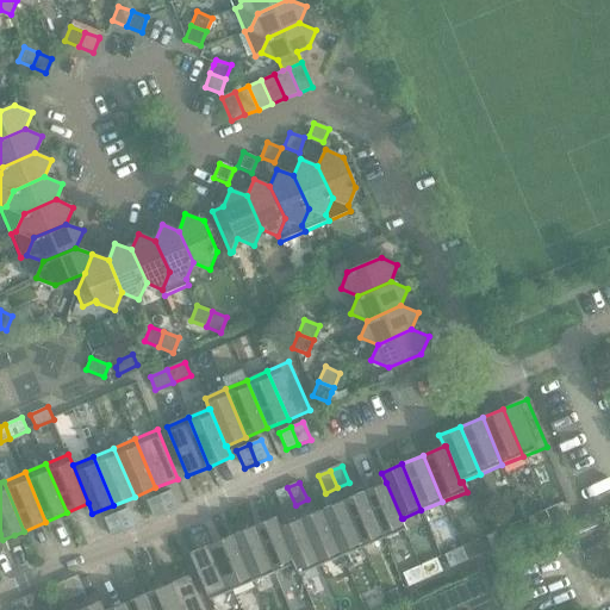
[(386,483),(363,492),(384,540),(397,534),(408,529),(403,518),(402,518),(386,483)]
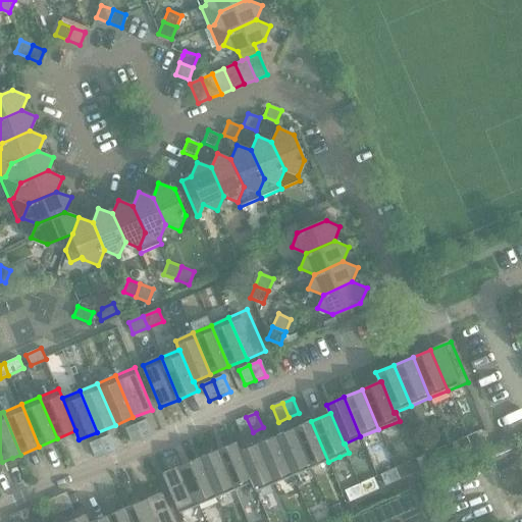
[(253,432),(246,417),(236,422),(242,437),(253,432)]
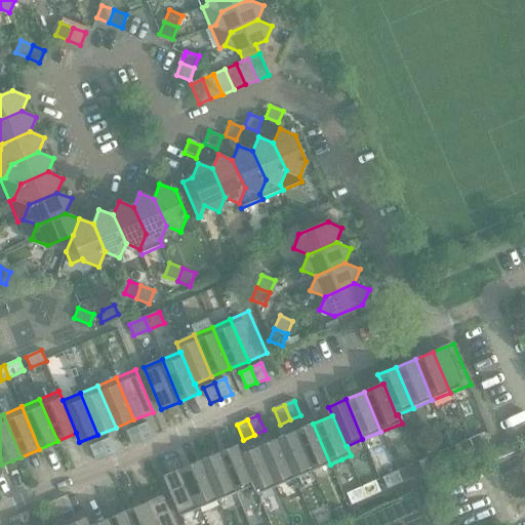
[(154,437),(147,421),(136,427),(143,442),(154,437)]
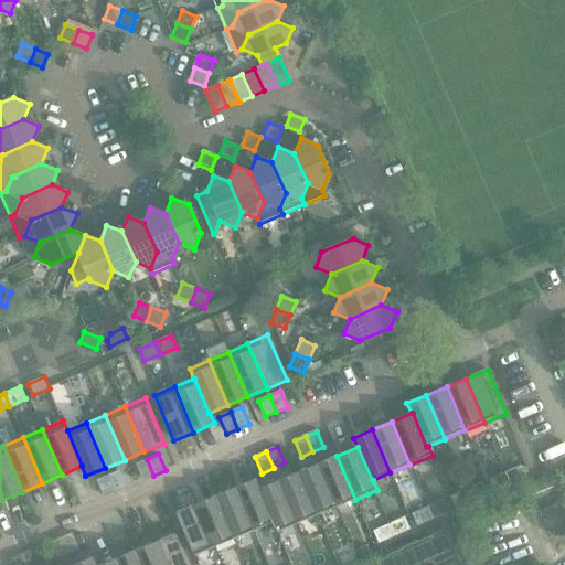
[(355,500),(337,456),(318,464),(337,508),(355,500)]
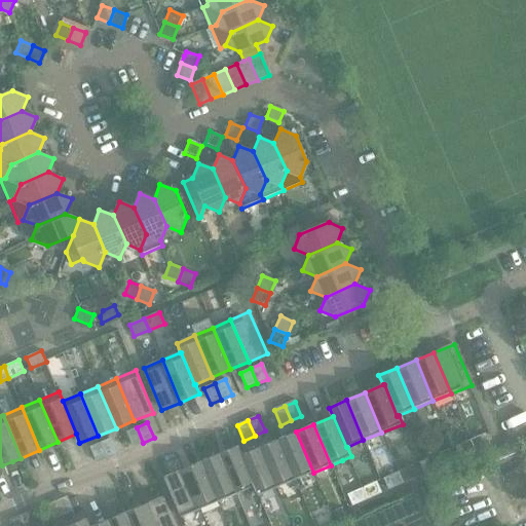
[(143,443),(137,427),(126,431),(133,447),(143,443)]
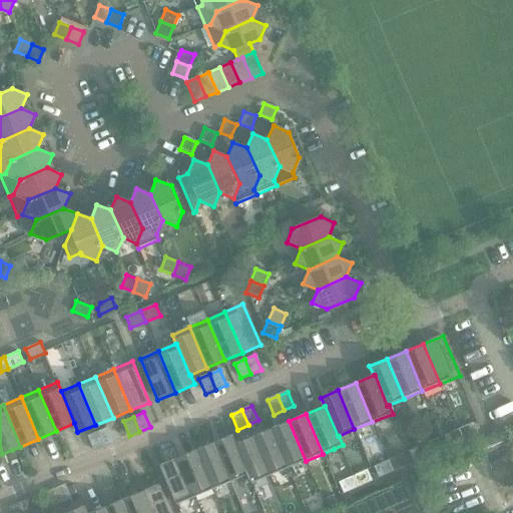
[(306,461),(289,421),(271,429),(288,469),(306,461)]
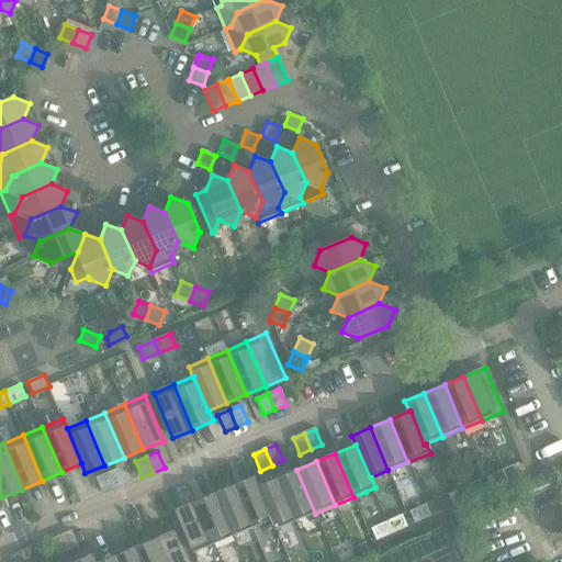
[(524,475),(520,468),(518,463),(502,471),(507,482),(524,475)]
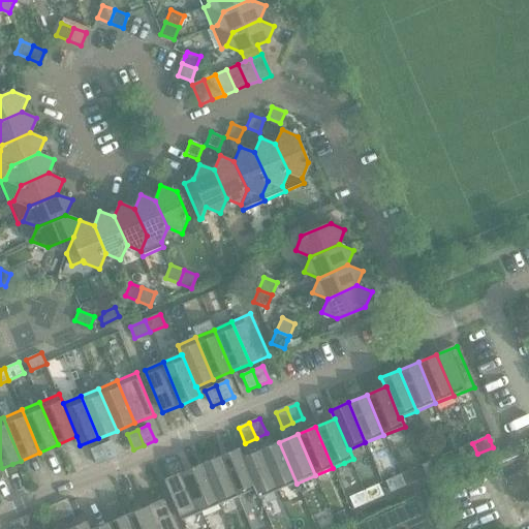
[(119,456),(112,441),(101,445),(107,461),(119,456)]
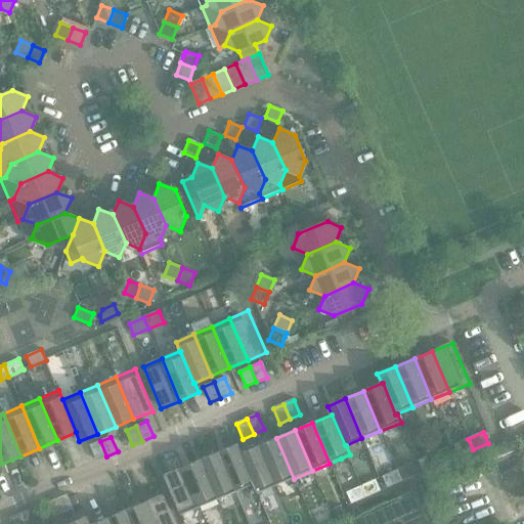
[(294,479),(276,438),(258,445),(276,486),(294,479)]
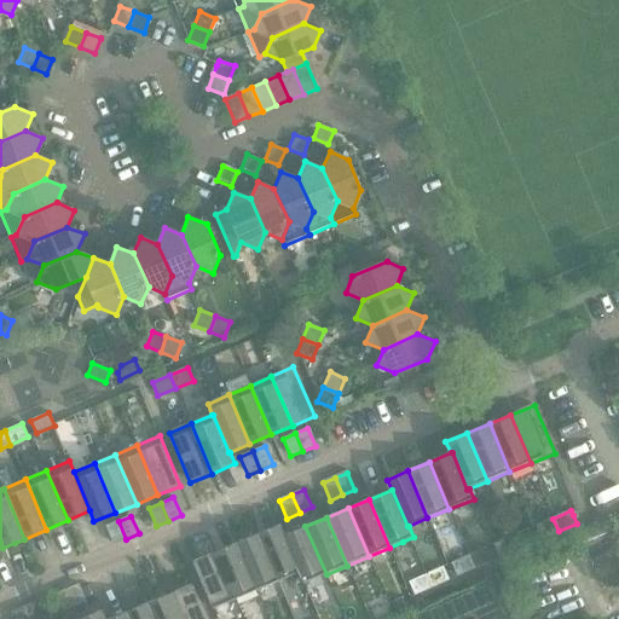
[(559,531),(553,519),(536,526),(541,539),(559,531)]
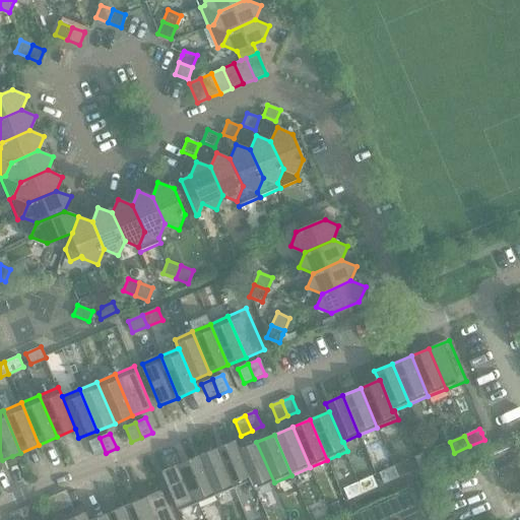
[(106,453),(100,438),(89,443),(95,457),(106,453)]
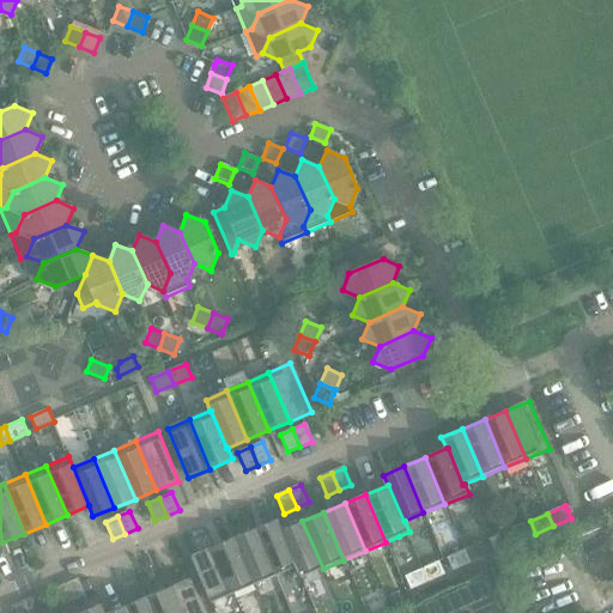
[(298,568),(286,541),(281,530),(284,529),(280,519),(255,529),(275,577),(296,568),(298,568)]
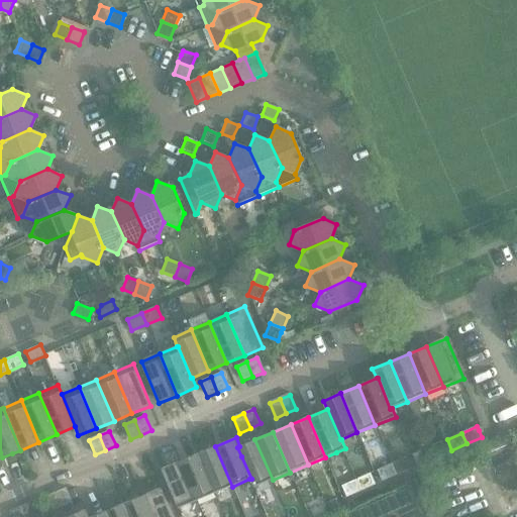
[(273,480),(254,439),(239,446),(237,447),(241,456),(251,479),(249,479),(253,488),(273,480)]
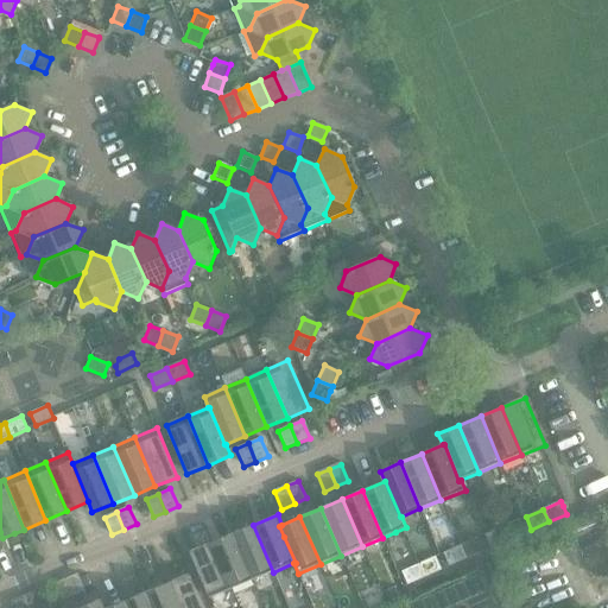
[(524,532),(519,520),(502,527),(507,540),(524,532)]
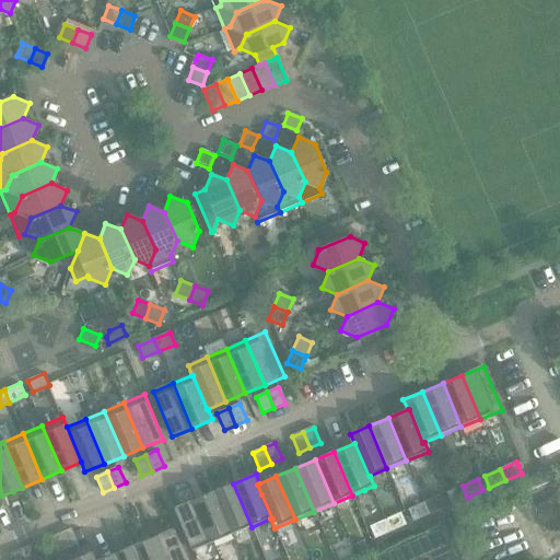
[(252,527),(233,483),(213,491),(233,535),(252,527)]
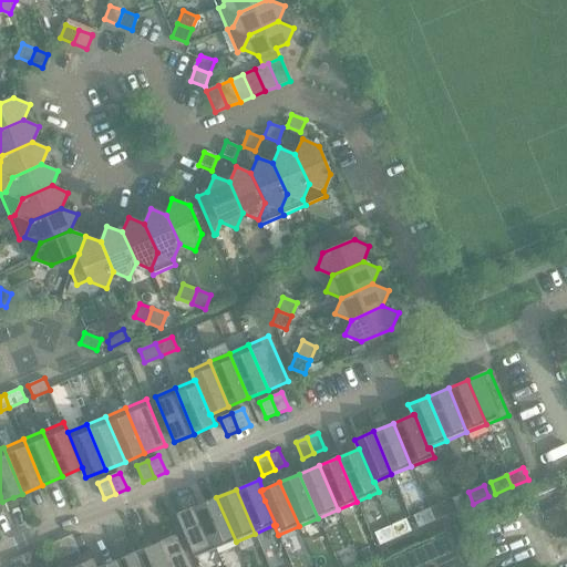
[(473,504),(468,492),(452,498),(457,511),(473,504)]
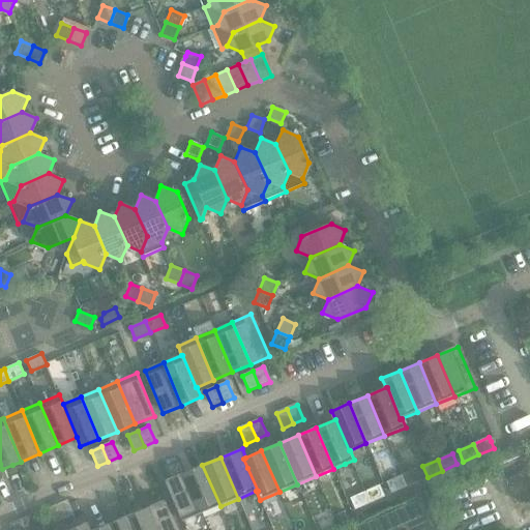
[(221,506),(202,465),(184,472),(202,514),(221,506)]
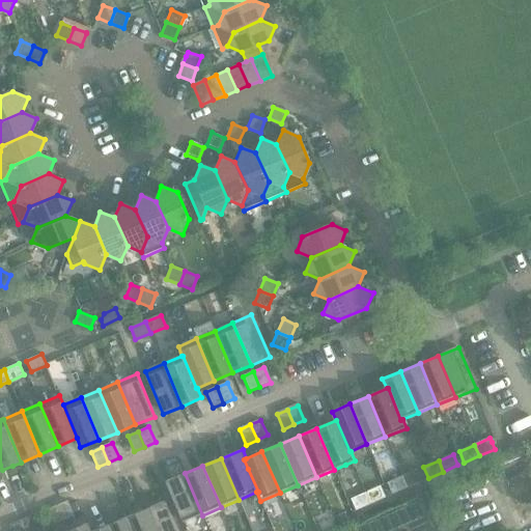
[(421,481),(416,470),(402,476),(407,487),(421,481)]
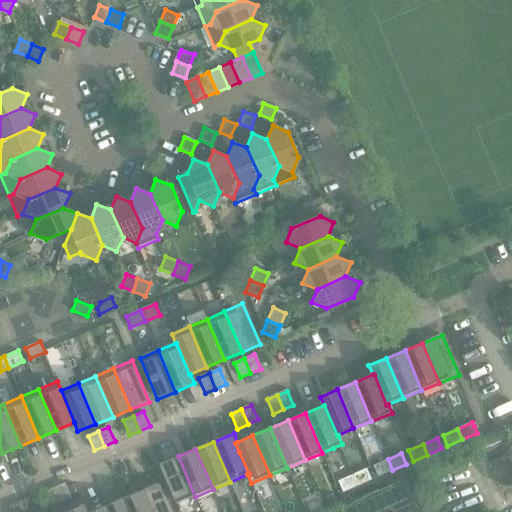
[(195,497),(178,456),(160,464),(177,504),(195,497)]
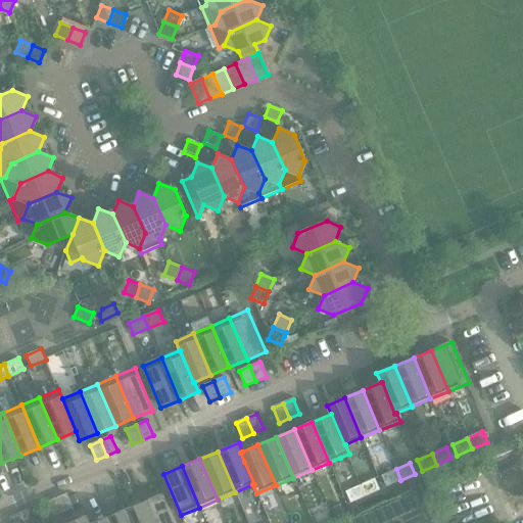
[(400,480),(396,469),(381,476),(386,487),(400,480)]
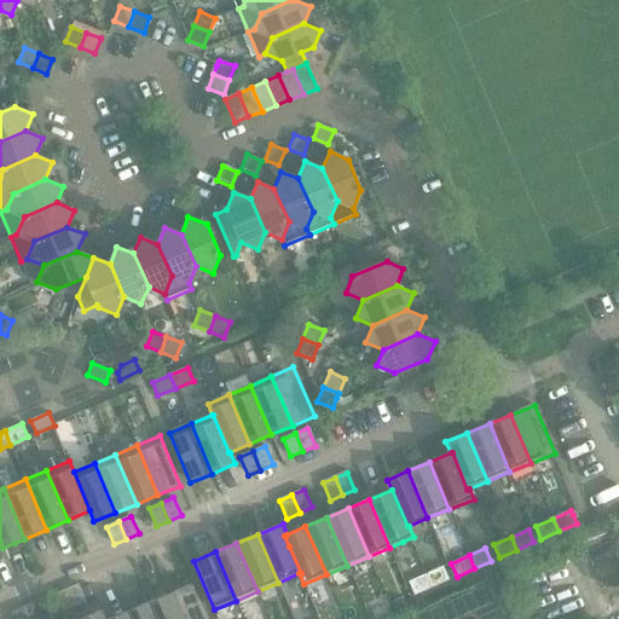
[(447,580),(443,567),(426,574),(432,588),(447,580)]
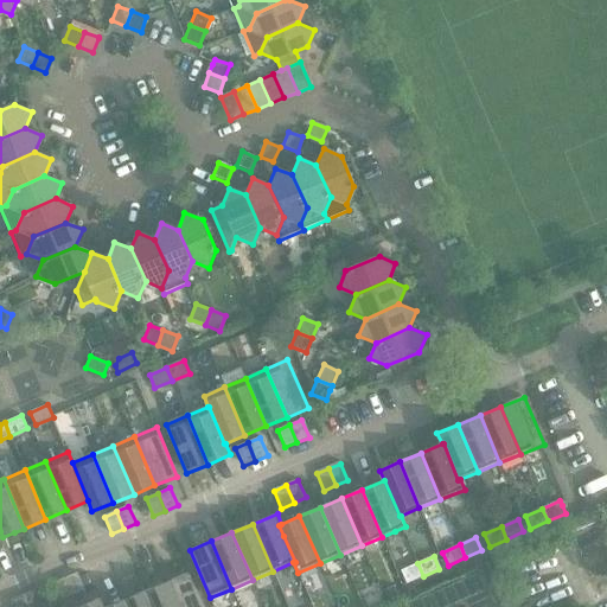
[(423,576),(417,563),(401,570),(407,583),(423,576)]
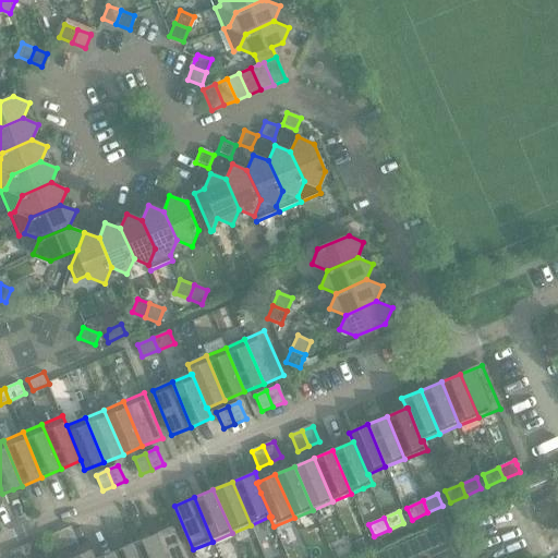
[(456,557),(459,557),(445,525),(379,555),(380,557),(456,557)]
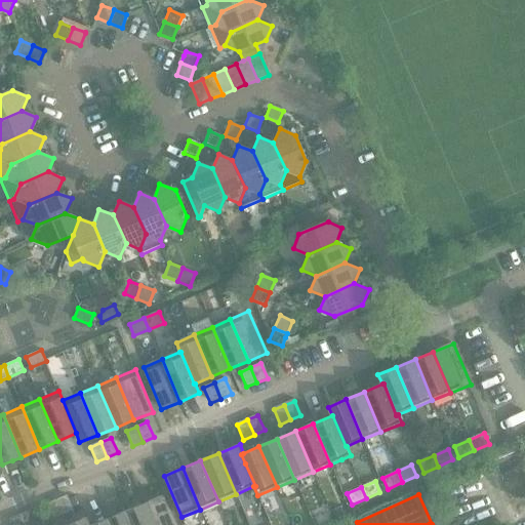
[(73,511),(68,496),(57,500),(64,515),(73,511)]
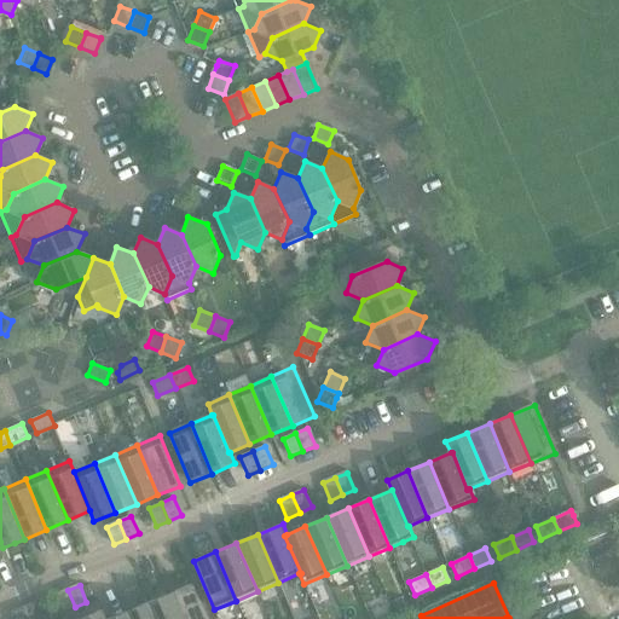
[(207,618),(192,585),(171,594),(180,618),(207,618)]
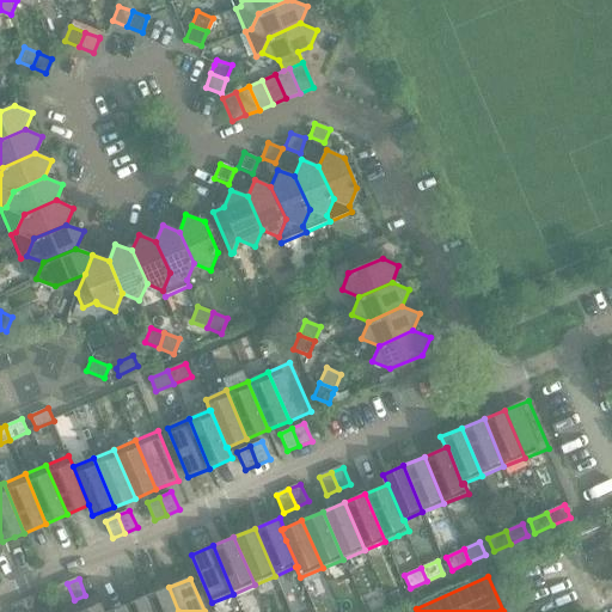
[(74,600),(67,583),(55,588),(61,605),(74,600)]
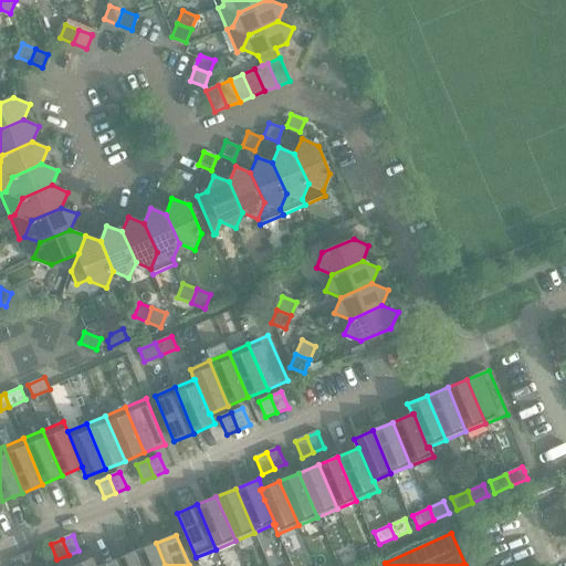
[(165,565),(156,543),(135,552),(140,565),(165,565)]
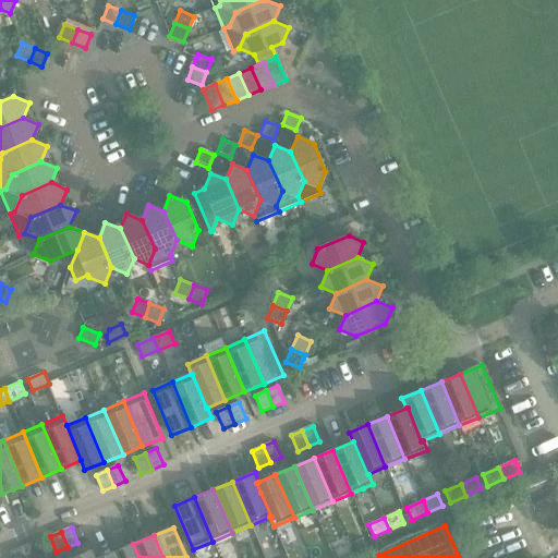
[(38,557),(33,544),(22,548),(26,557),(38,557)]
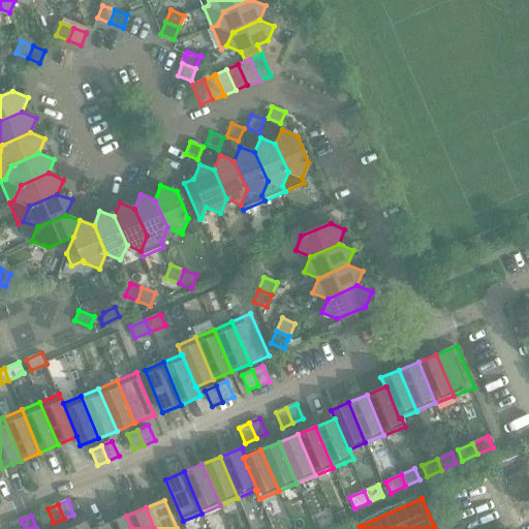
[(131,528),(126,516),(107,524),(110,528),(131,528)]
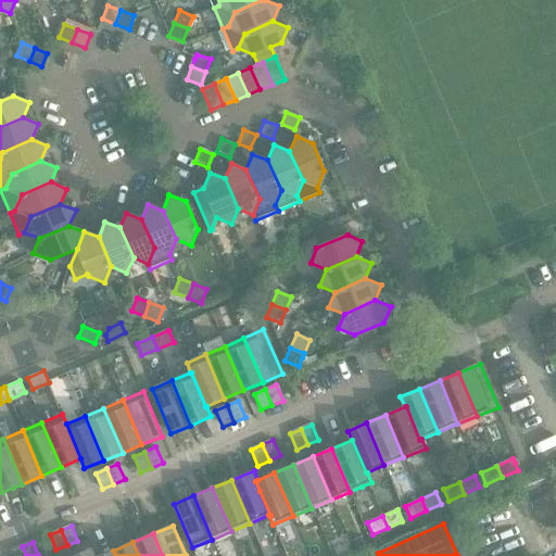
[(26,555),(22,546),(11,551),(13,555),(26,555)]
